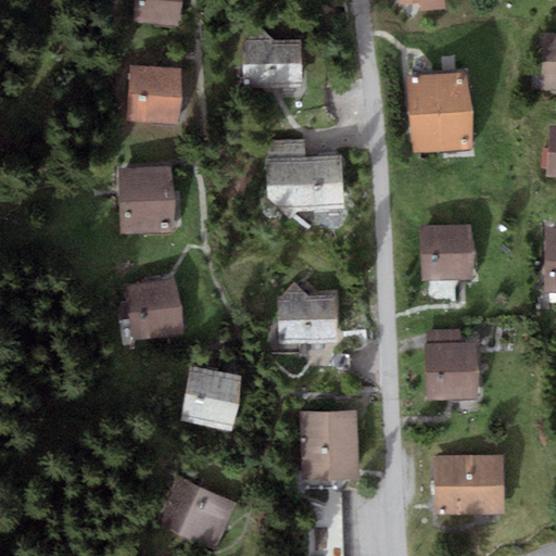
[(177,0),(134,0),(133,26),(176,28),(177,0)]
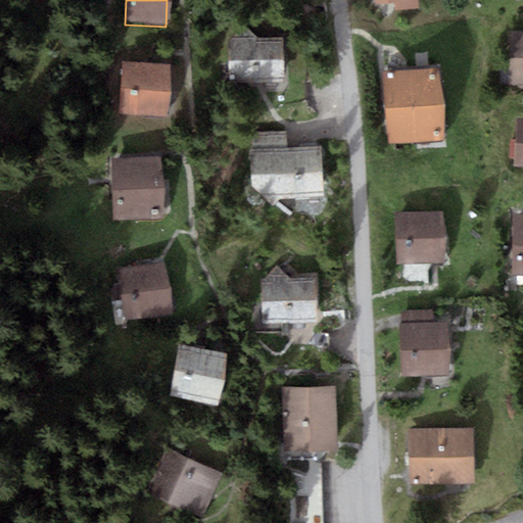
[(416,0),(374,0),(375,4),(393,3),(394,10),(417,8),(416,0)]
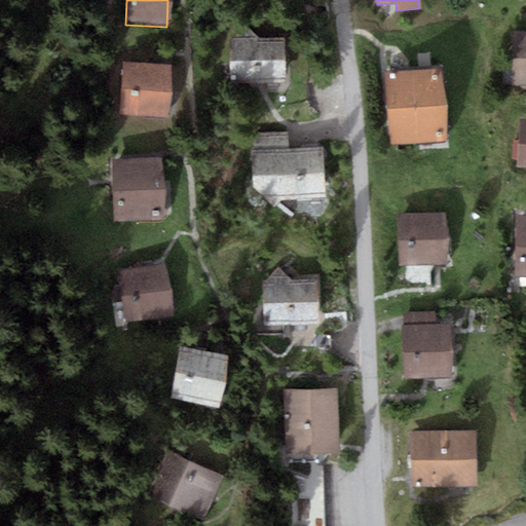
[(525,33),(515,33),(514,86),(525,85),(525,33)]
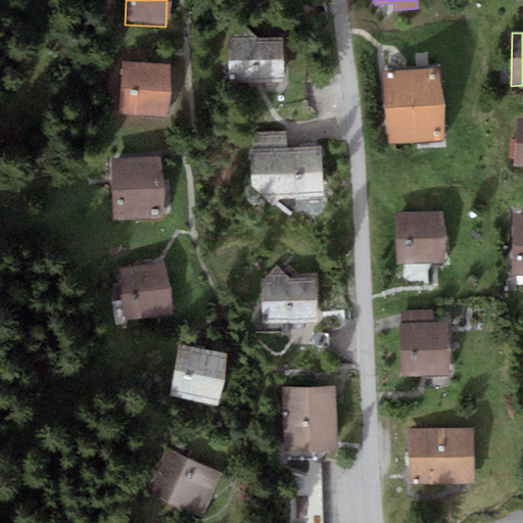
[(284,40),(229,43),(231,90),(287,88),(284,40)]
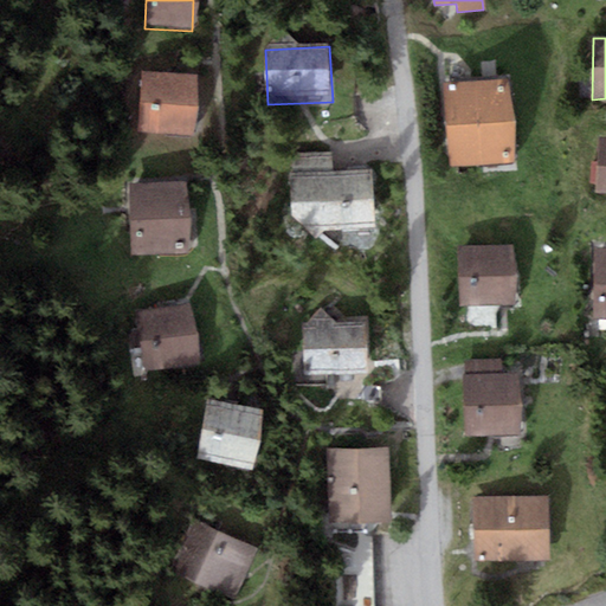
[(197,73),(141,70),(139,134),(193,136),(197,73)]
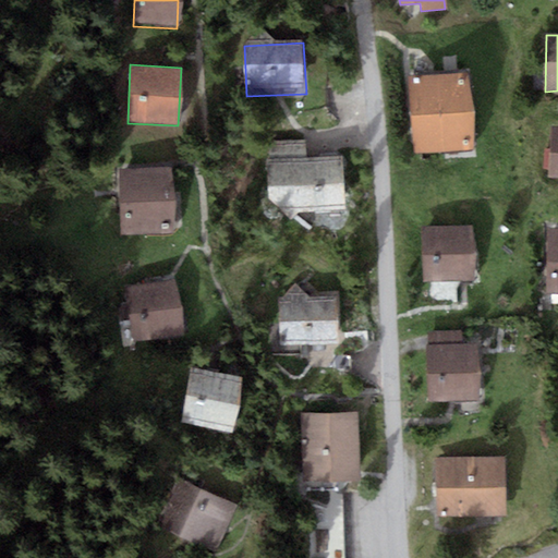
[(471,74),(410,79),(414,153),(475,148),(471,74)]
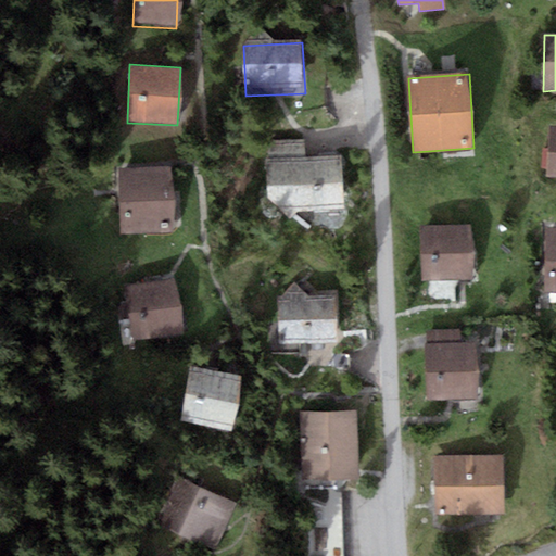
[(555,127),(546,127),(545,177),(555,177),(555,127)]
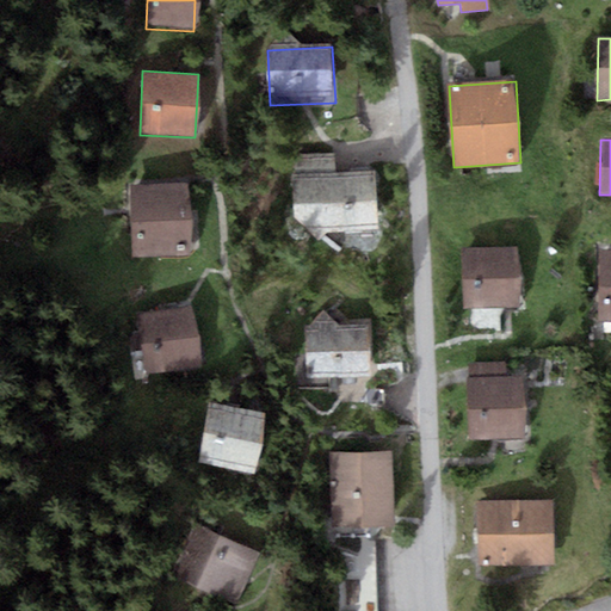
[(375,172),(291,174),(292,232),(377,229),(375,172)]
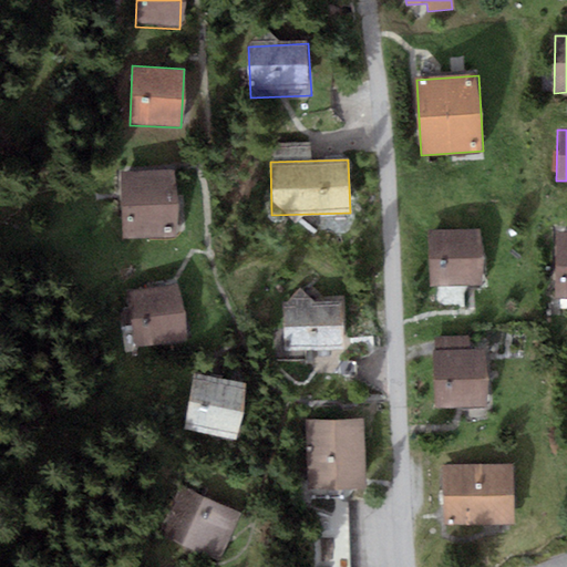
[(176,169),(121,172),(123,239),(178,237),(176,169)]
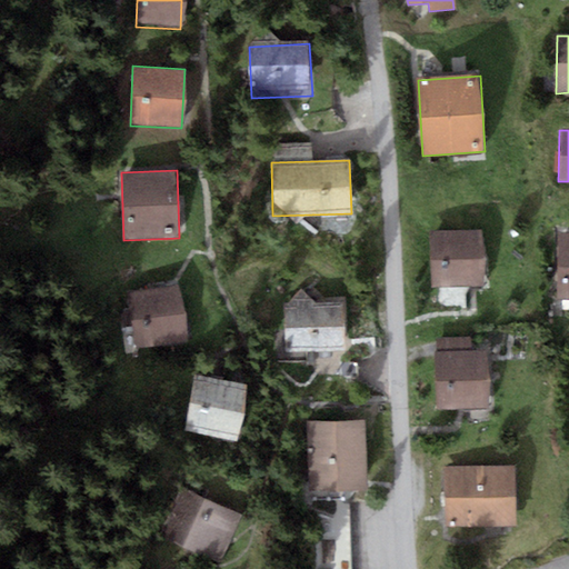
[(482,229),(428,231),(429,288),(485,287),(482,229)]
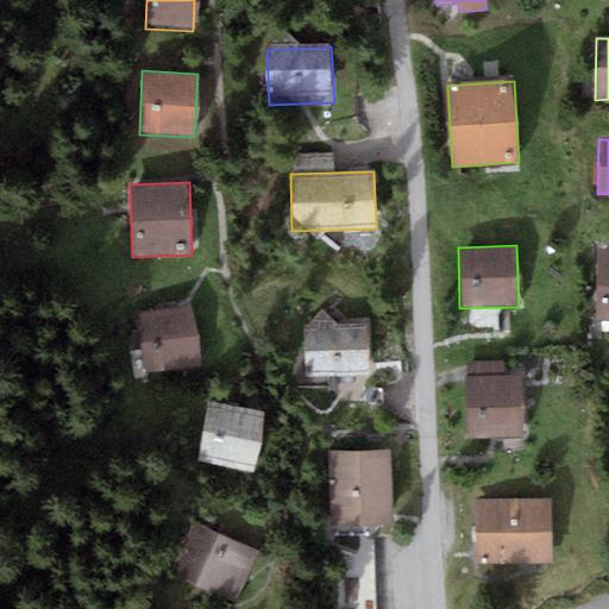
[(608,250),(597,250),(595,322),(608,322),(608,250)]
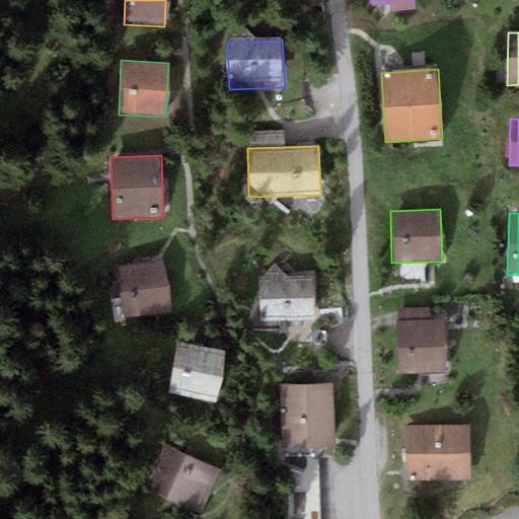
[(162,257),(116,266),(124,317),(170,310),(162,257)]
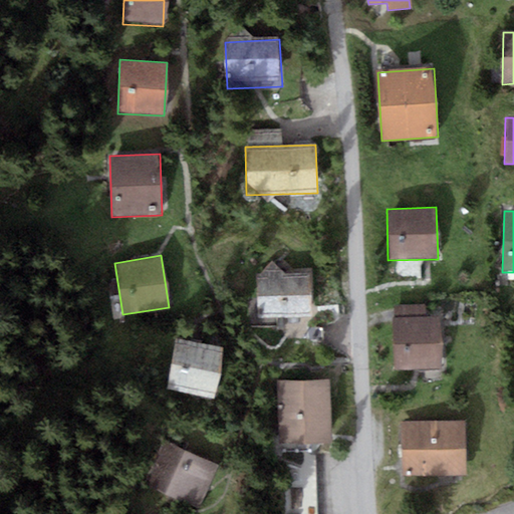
[(397,281),(420,284),(421,272),(399,269),(397,281)]
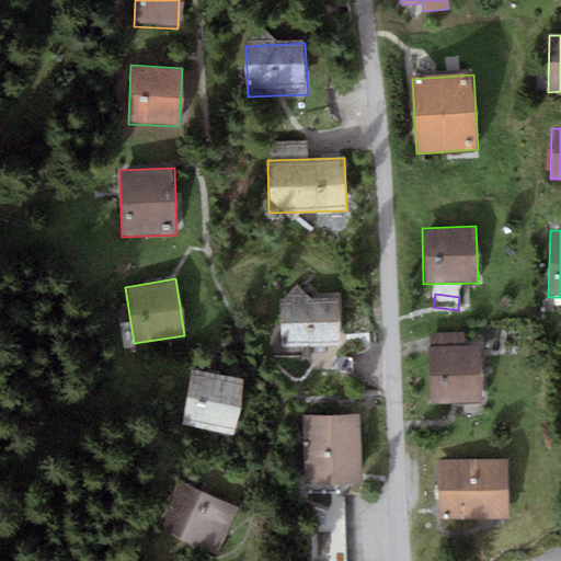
[(341,299),(281,300),(282,346),(341,346),(341,299)]
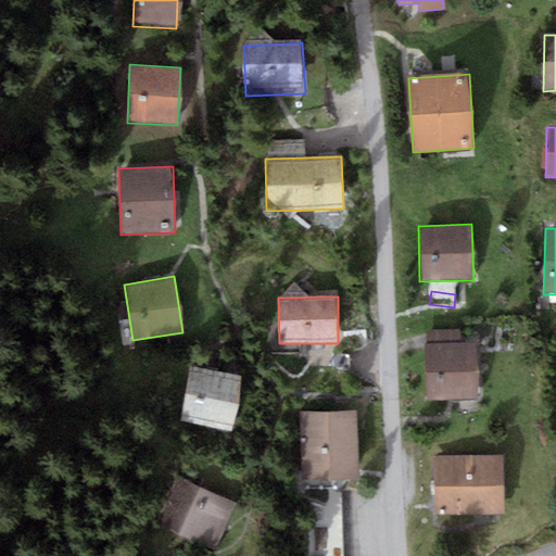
[(460,330),(426,331),(427,400),(477,399),(476,342),(462,343),(460,330)]
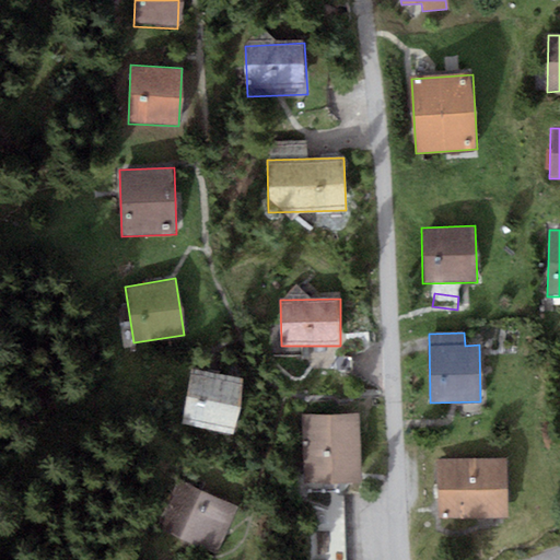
[(244,380),(193,370),(183,424),(234,433),(244,380)]
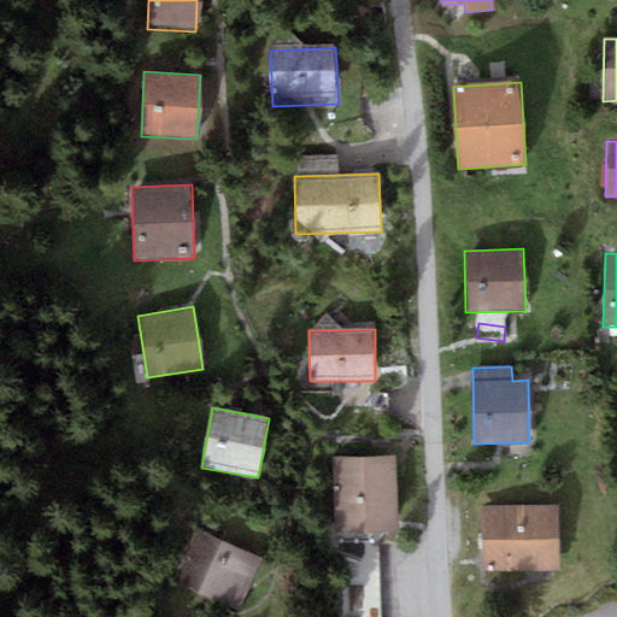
[(394,456),(334,458),(338,533),(398,530),(394,456)]
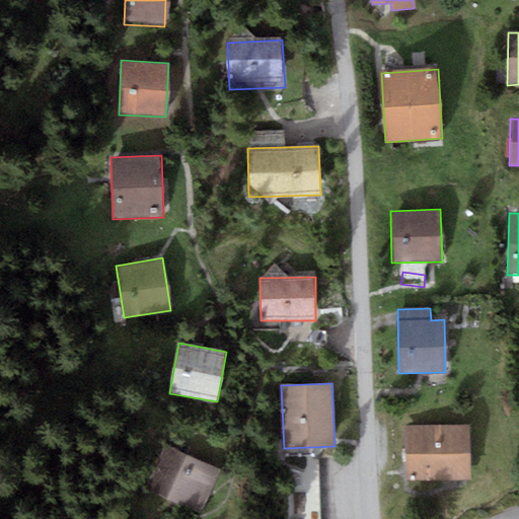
[(405,427),(406,480),(471,478),(469,426),(405,427)]
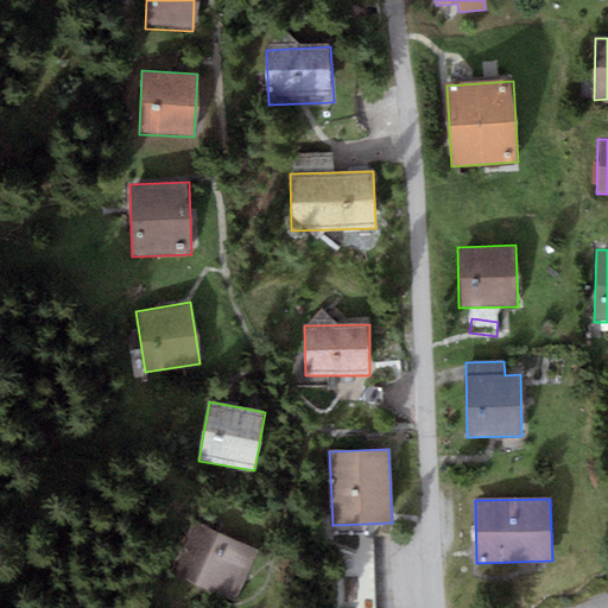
[(258,553),(195,523),(170,571),(233,602),(258,553)]
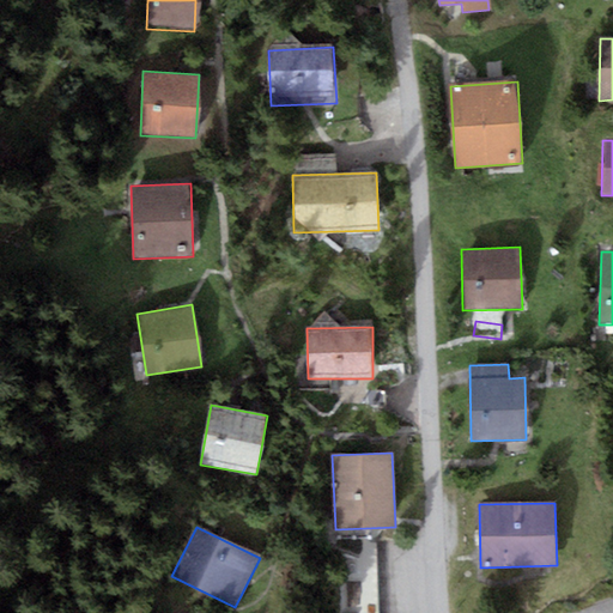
[(362,574),(345,578),(356,612),(363,612),(382,607),(368,560),(358,564),(362,574)]
